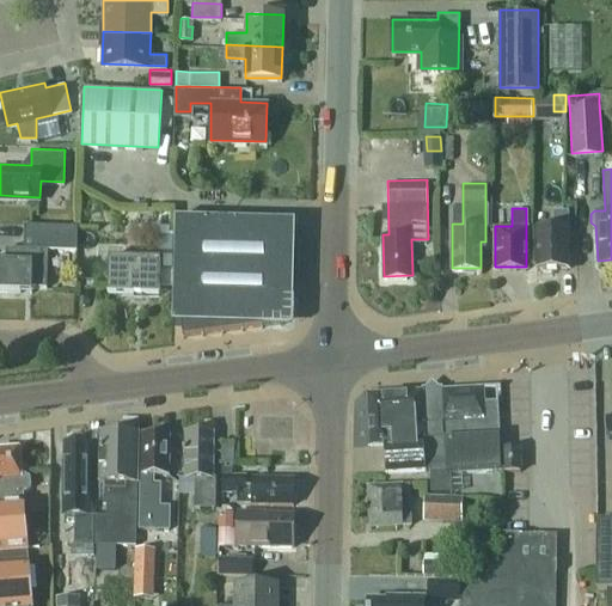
[(536,226),(537,267),(567,267),(567,208),(554,208),(554,226),(536,226)]
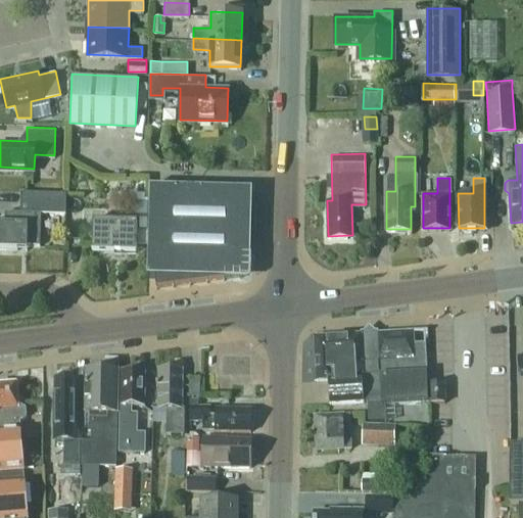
[(136,227),(137,219),(124,219),(124,214),(105,214),(105,218),(93,218),(92,248),(136,250),(136,241),(148,242),(147,274),(154,274),(155,286),(239,275),(238,267),(249,266),(249,257),(254,257),(255,202),(251,202),(252,187),(149,184),(148,228),(136,227)]
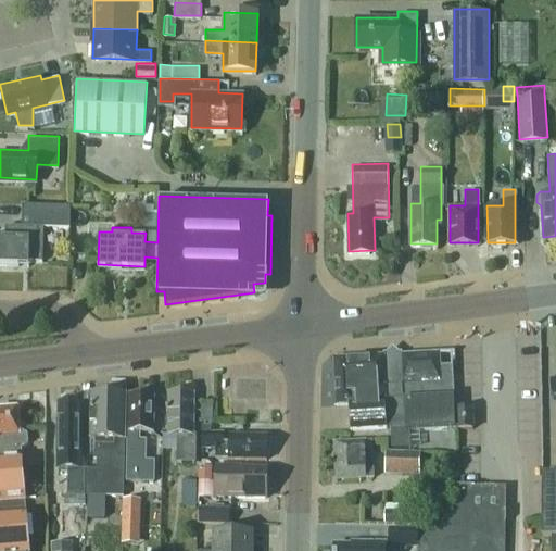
[(22,223),(5,223),(5,236),(0,235),(0,262),(28,263),(28,259),(42,259),(43,224),(70,225),(70,203),(22,202),(22,223)]
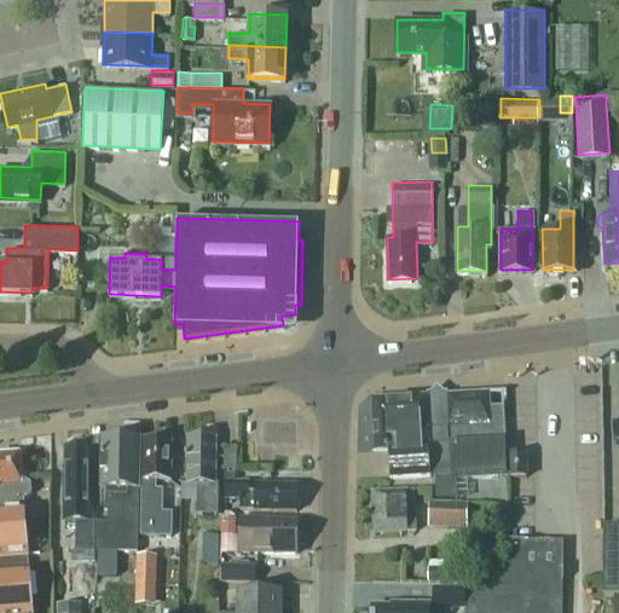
[(388,445),(389,474),(429,472),(433,472),(433,476),(433,495),(456,493),(455,475),(466,474),(507,472),(505,445),(503,402),(491,403),(490,388),(447,392),(427,393),(371,395),(375,446),(388,445)]
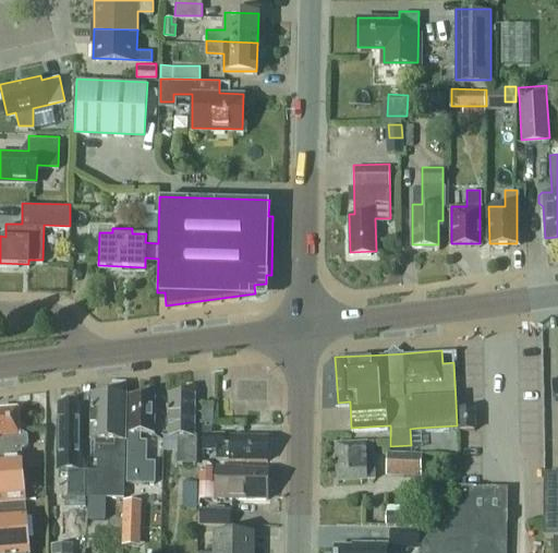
[(169,432),(178,433),(177,460),(197,460),(198,432),(193,432),(194,392),(169,391),(169,432)]
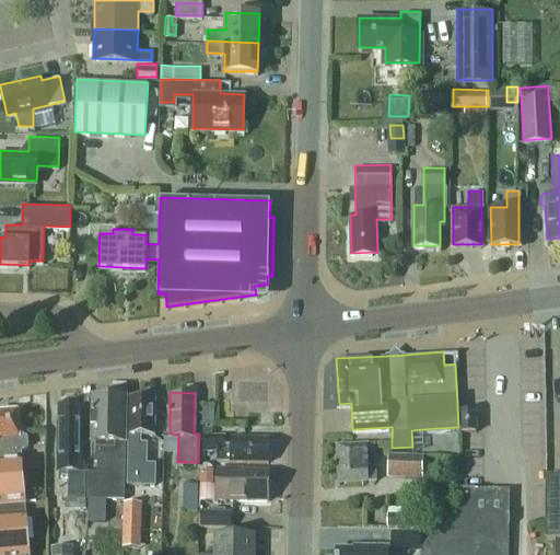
[(85,496),(86,496),(98,496),(124,497),(126,438),(125,438),(126,414),(126,403),(126,394),(92,393),(91,438),(95,438),(95,459),(97,459),(97,470),(86,470),(85,496)]
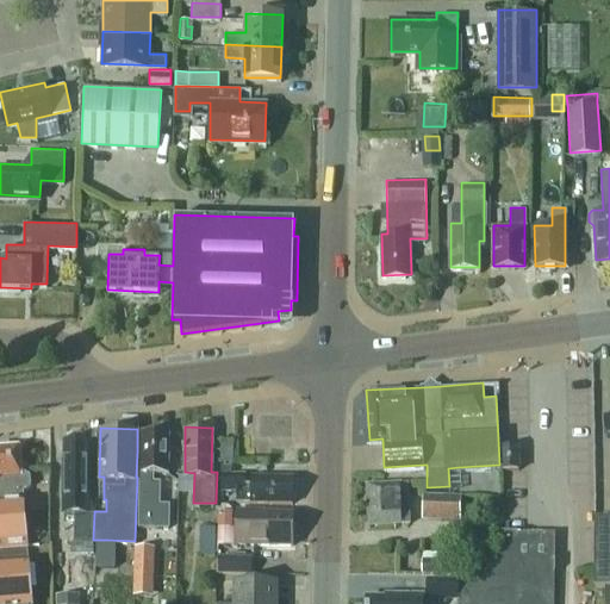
[(141,439),(137,439),(137,450),(141,450),(139,480),(138,504),(153,504),(154,480),(153,480),(153,471),(168,471),(169,430),(142,429),(141,439)]
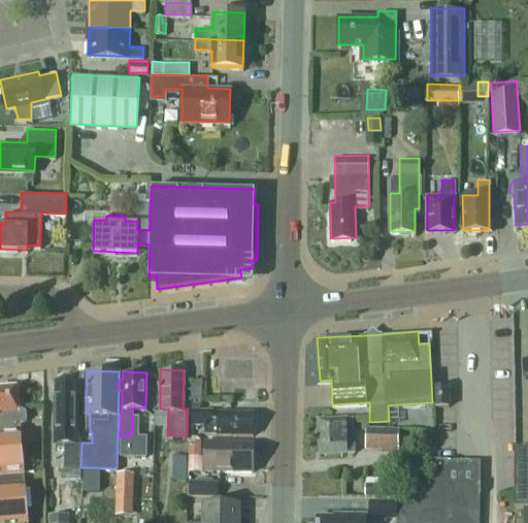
[(75,395),(75,380),(57,380),(57,395),(55,395),(55,414),(55,442),(65,442),(65,467),(80,467),(80,443),(74,443),(74,415),(76,415),(76,396),(75,395)]
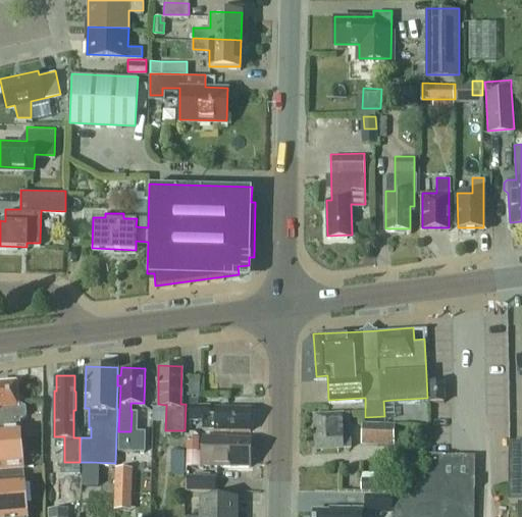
[(0,516),(27,516),(28,516),(20,424),(18,424),(18,416),(19,416),(24,413),(23,405),(18,404),(16,379),(0,380),(0,516)]
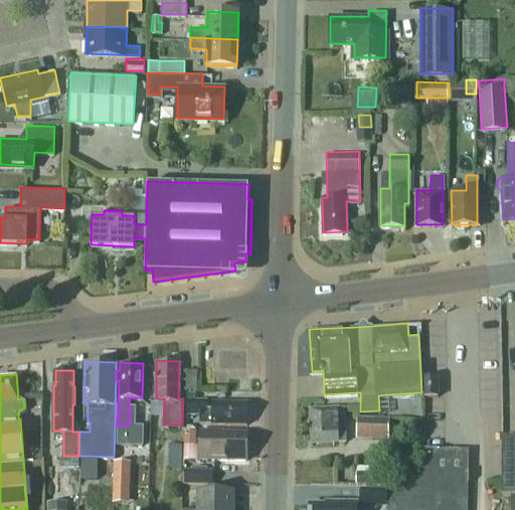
[(422,375),(423,393),(438,393),(438,375),(422,375)]
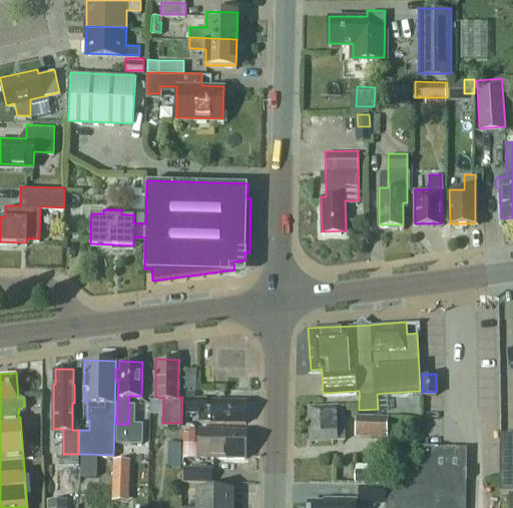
[(211,420),(245,421),(246,399),(211,398),(211,409),(206,409),(206,396),(186,396),(186,410),(199,410),(199,419),(211,420)]
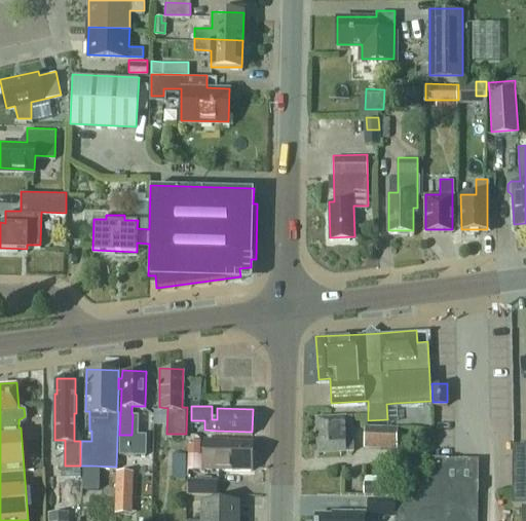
[(315,415),(316,450),(340,449),(353,448),(351,414),(339,415),(339,414),(315,415)]
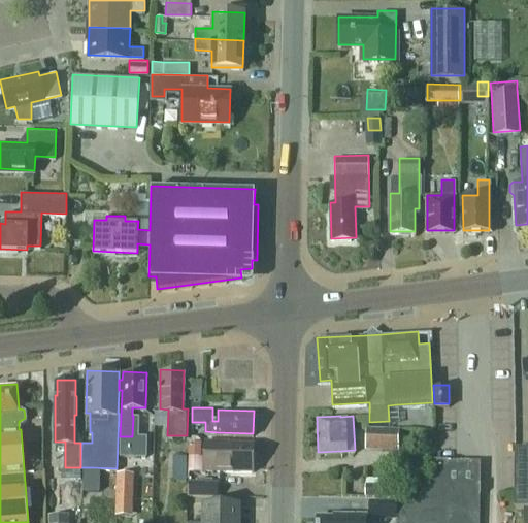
[(365,424),(364,447),(398,448),(398,425),(365,424)]
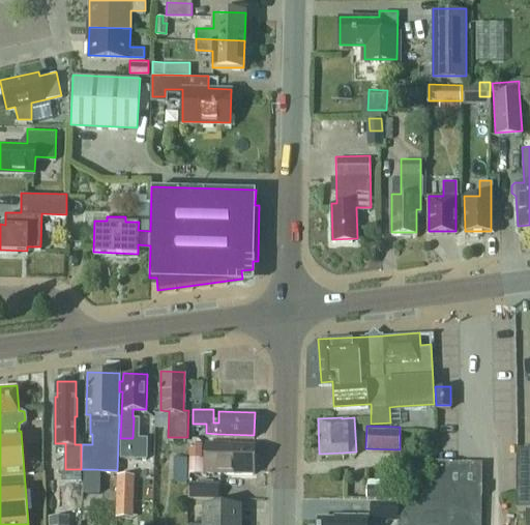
[(218,470),(254,471),(254,453),(245,453),(245,443),(206,442),(206,468),(218,469),(218,470)]
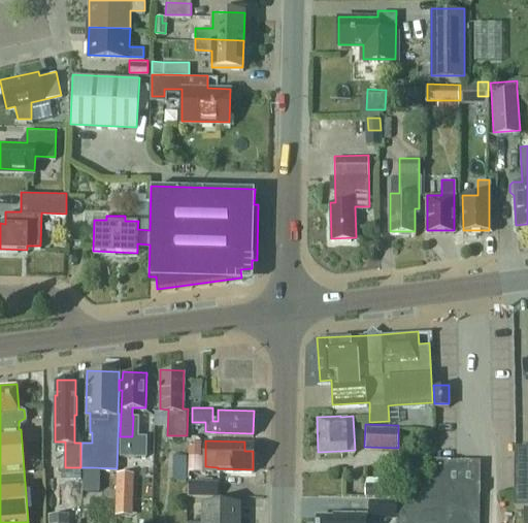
[(524,505),(527,504),(527,447),(515,448),(515,505),(524,505)]
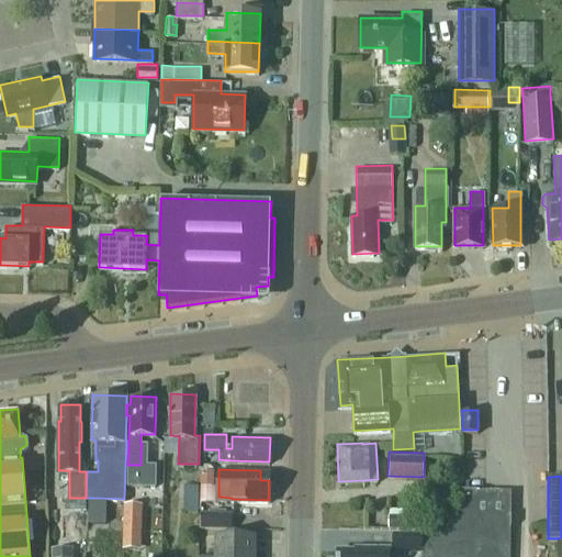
[(423,549),(422,556),(509,556),(510,513),(475,512),(476,488),(461,488),(461,512),(434,512),(434,527),(423,527),(423,530),(423,549)]
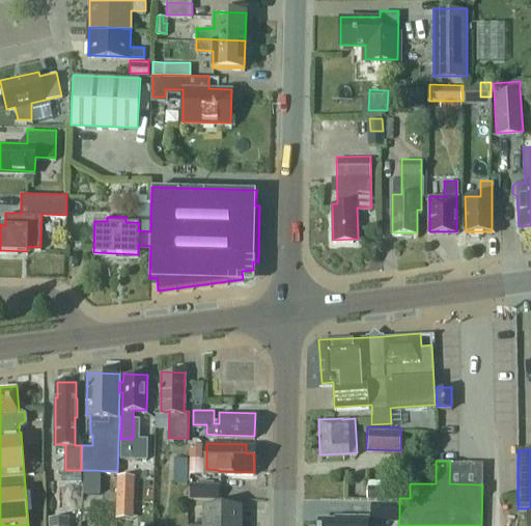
[(116,497),(133,497),(134,474),(116,473),(116,497)]
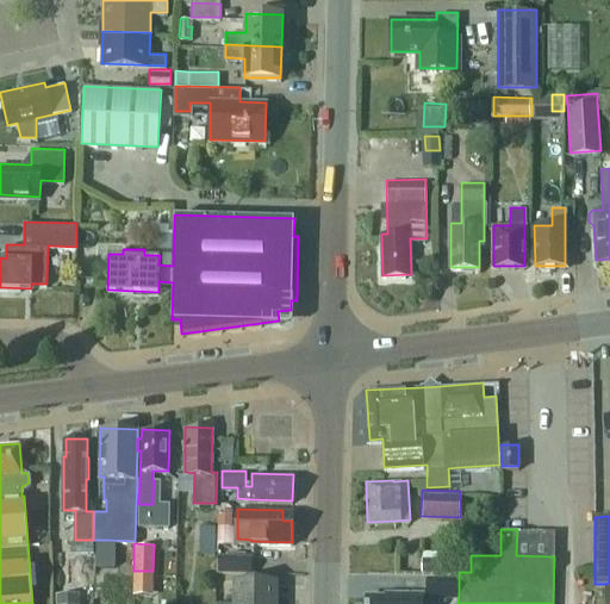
[(422,570),(441,570),(441,548),(422,548),(422,570)]
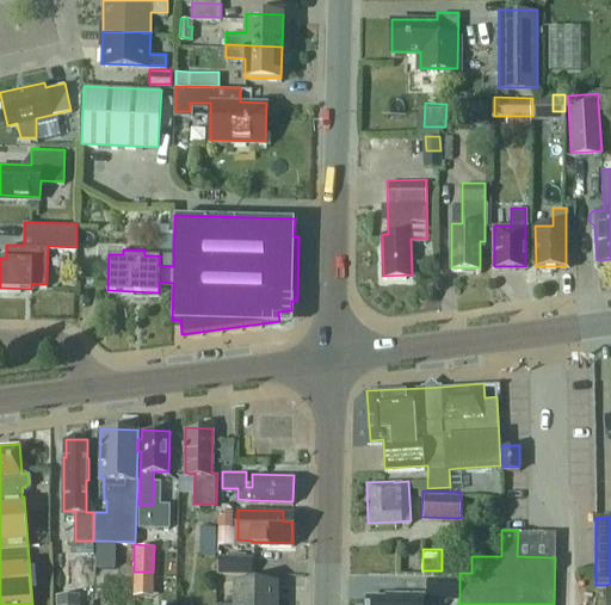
[(218,570),(254,572),(255,553),(218,553),(218,570)]
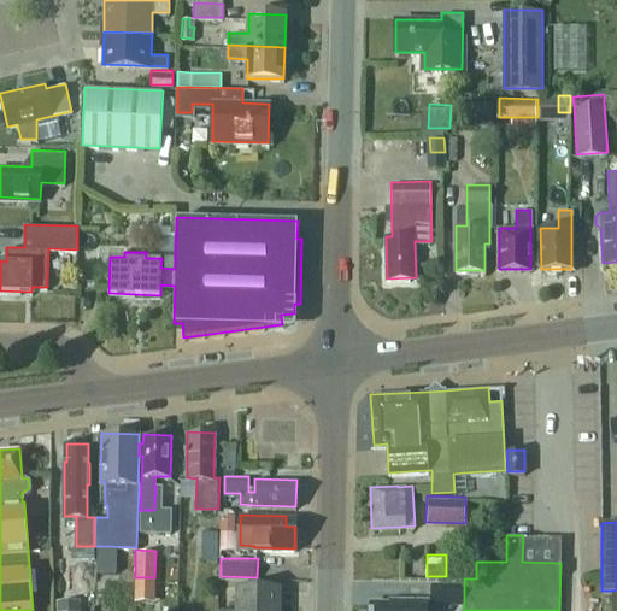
[(430,580),(430,603),(464,603),(464,581),(430,580)]
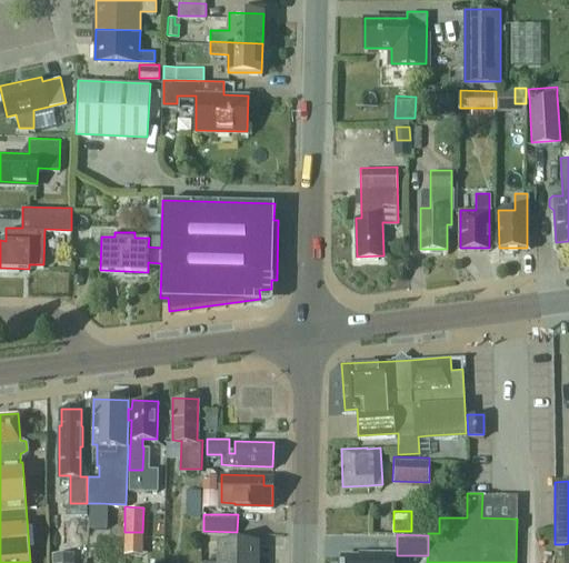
[(219,561),(201,561),(200,562),(257,562),(257,541),(219,540),(219,561)]
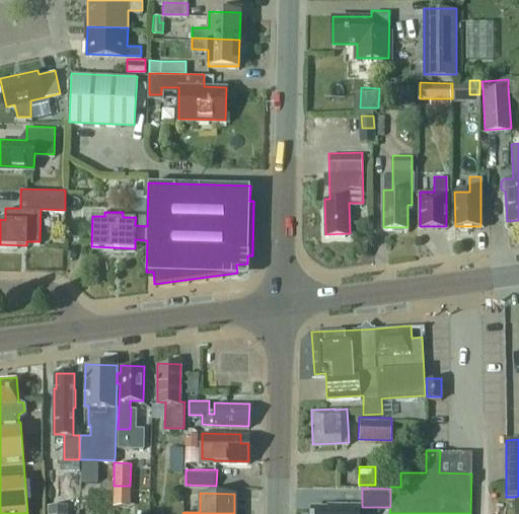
[(359,513),(359,503),(328,502),(328,505),(311,505),(311,513),(359,513)]
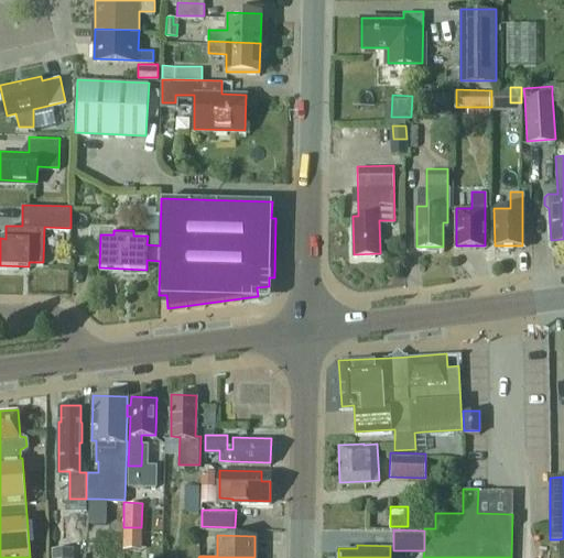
[(73,557),(73,547),(51,547),(51,557),(73,557)]
